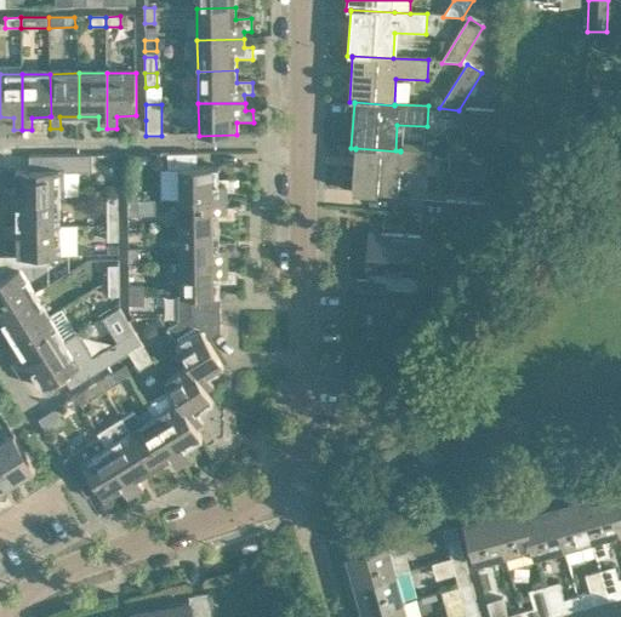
[(493,158),(495,112),(462,110),(461,156),(493,158)]
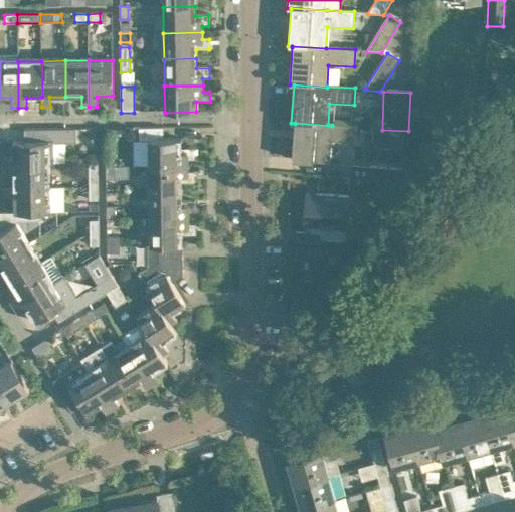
[(292,161),(330,164),(331,142),(356,143),(356,127),(332,125),(332,126),(295,123),(295,124),(292,161)]
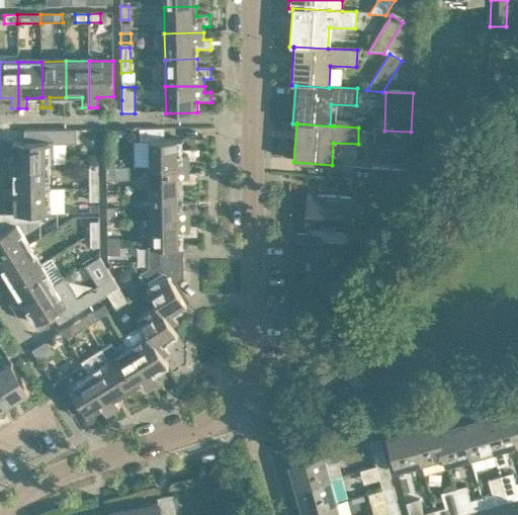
[(151,142),(151,167),(188,167),(188,161),(195,161),(195,151),(182,151),(182,141),(164,141),(164,130),(140,130),(140,142),(151,142)]
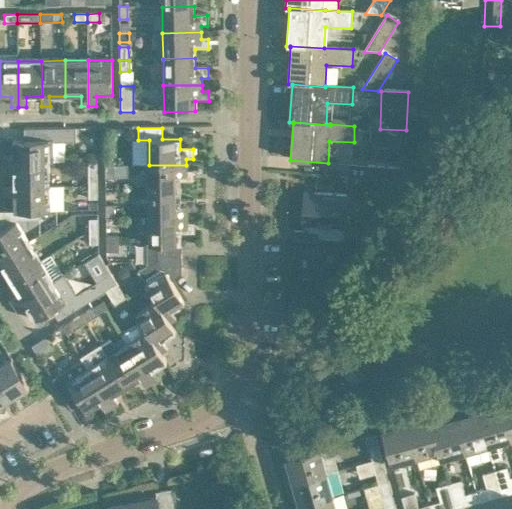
[(3,158),(3,164),(48,164),(48,141),(58,141),(58,129),(24,130),(24,141),(13,141),(13,158),(3,158)]
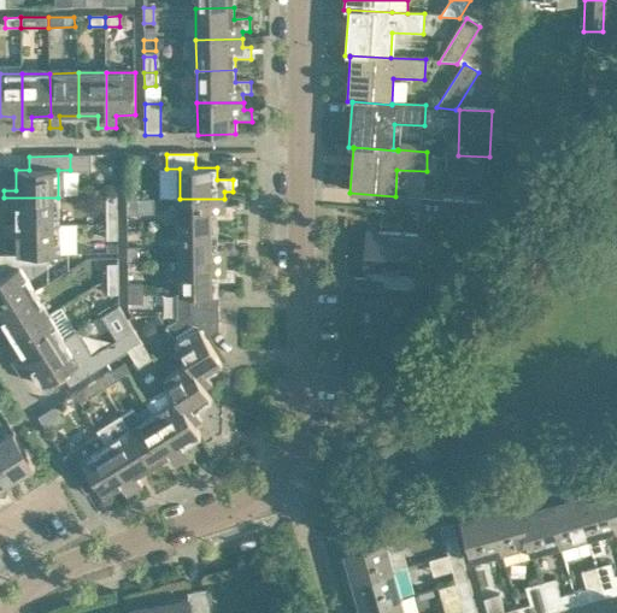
[(116,196),(105,196),(106,225),(116,224),(116,196)]
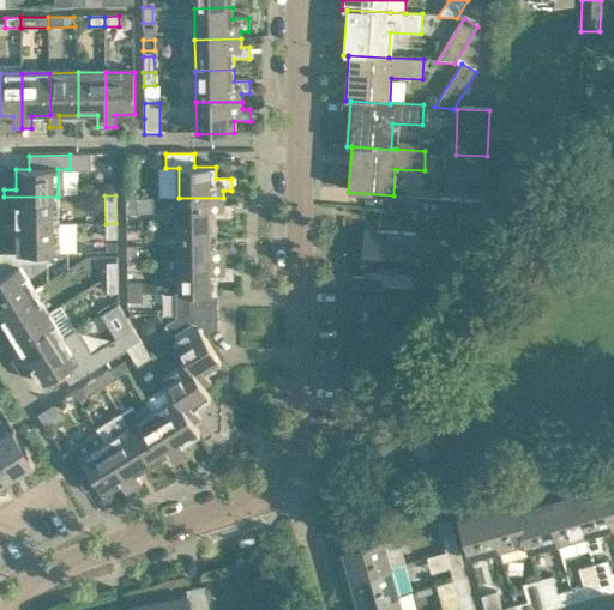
[(16,207),(16,224),(58,224),(58,197),(4,197),(4,207),(16,207)]
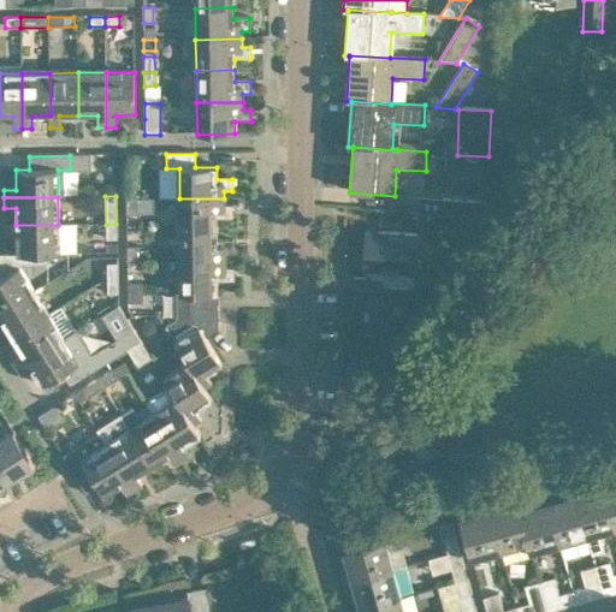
[(179,198),(179,231),(217,231),(217,219),(232,219),(232,207),(224,207),(224,198),(179,198)]
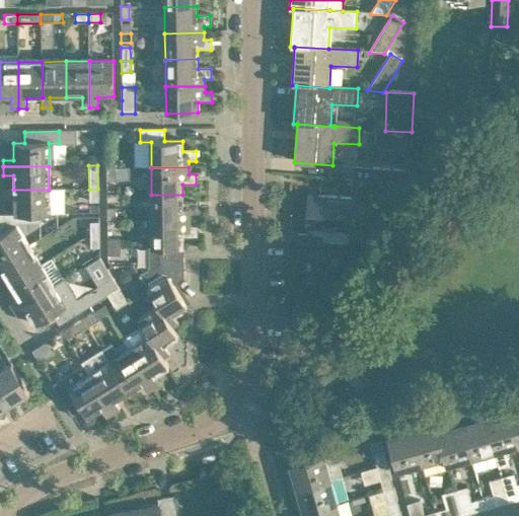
[(106,181),(115,180),(115,168),(106,168),(106,181)]
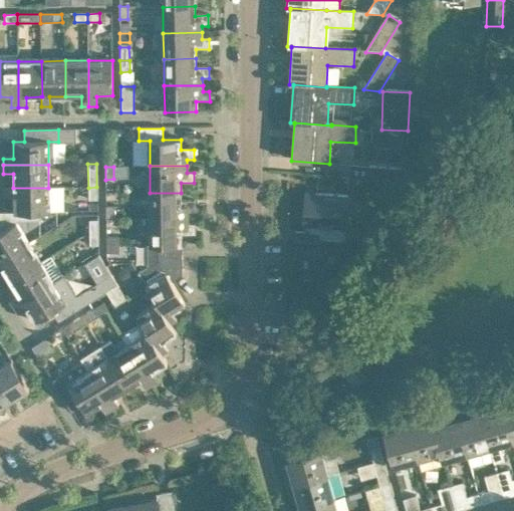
[(369,168),(368,181),(406,184),(406,170),(369,168)]
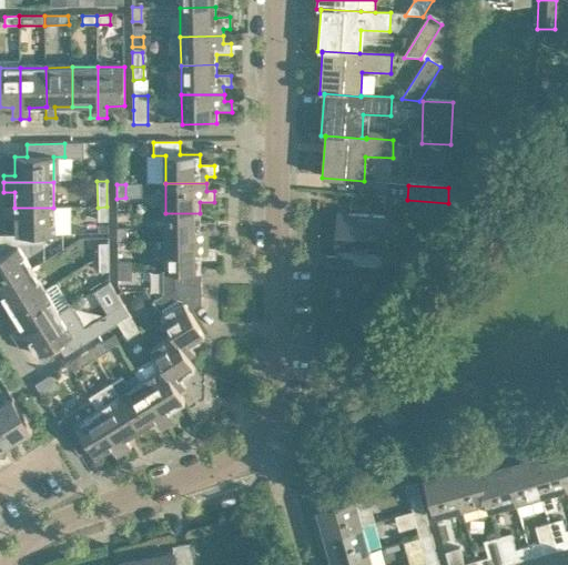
[(108,221),(107,207),(98,208),(98,222),(108,221)]
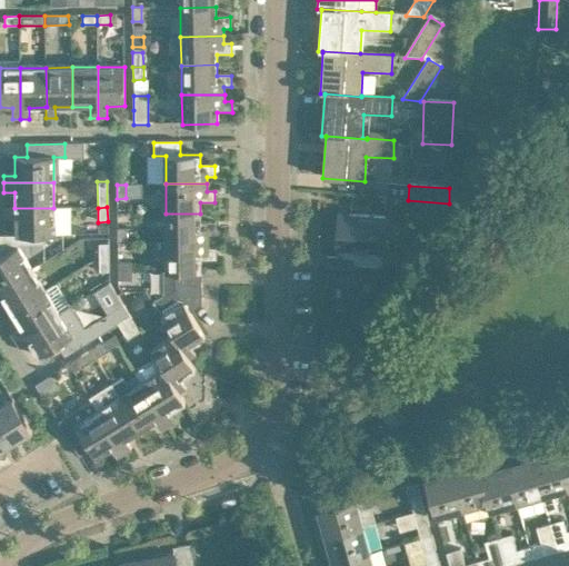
[(16,236),(43,236),(55,236),(53,208),(15,208),(15,209),(3,209),(3,218),(15,218),(16,236)]
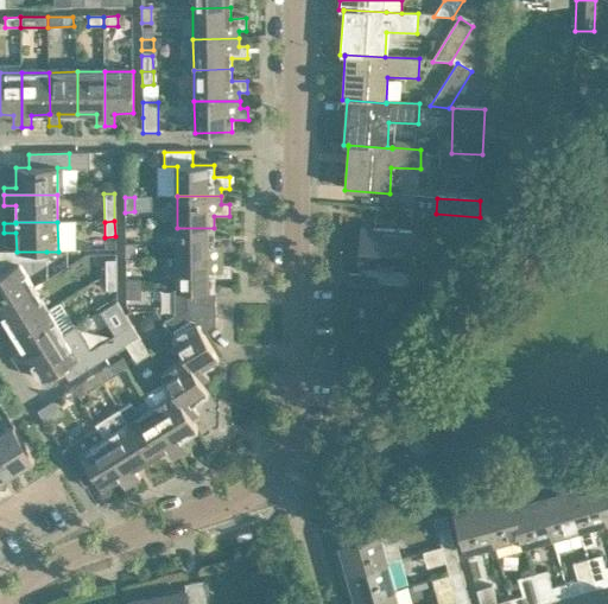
[(177,228),(178,259),(222,259),(222,250),(230,250),(230,239),(214,239),(214,228),(177,228)]
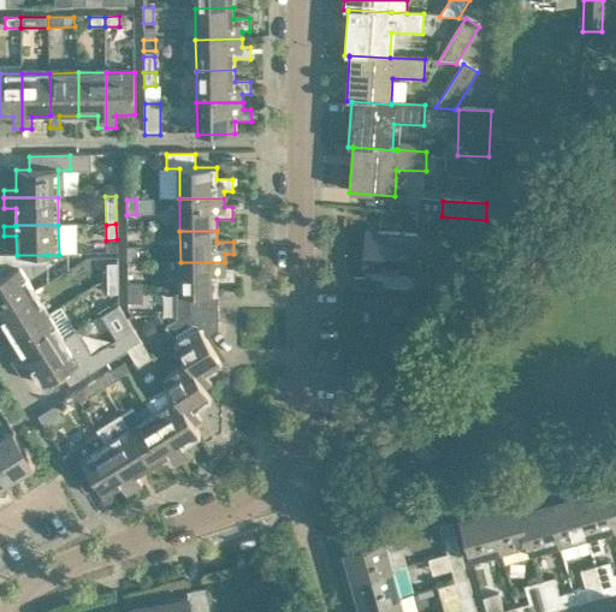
[(379,281),(380,272),(414,274),(416,236),(378,233),(378,236),(366,235),(363,271),(365,271),(363,280),(354,279),(353,295),(379,297),(380,281),(379,281)]
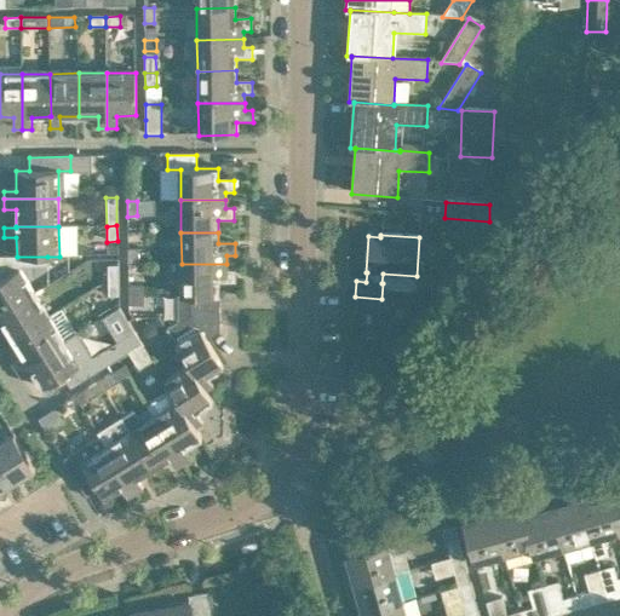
[(138,264),(138,248),(127,248),(127,265),(138,264)]
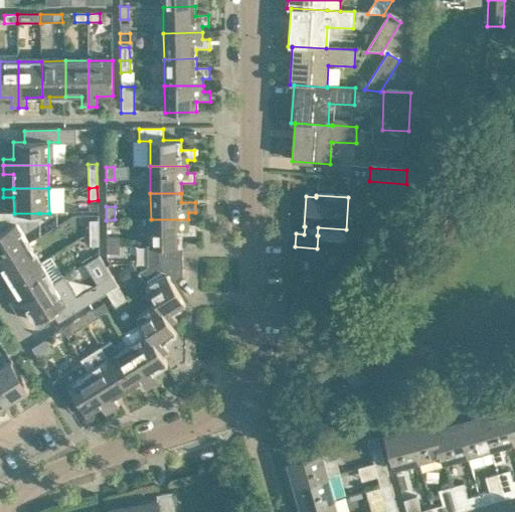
[(0,261),(28,244),(15,224),(20,222),(39,221),(39,213),(14,213),(0,213),(0,261)]
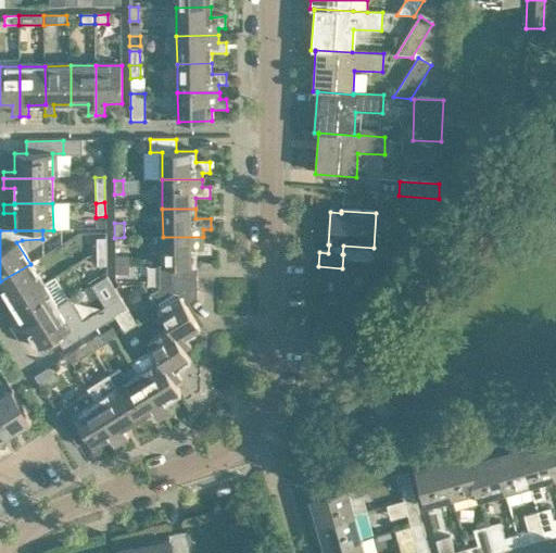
[(186,281),(189,286),(197,286),(197,255),(211,255),(211,243),(203,243),(203,237),(163,237),(163,266),(171,266),(171,280),(186,281)]
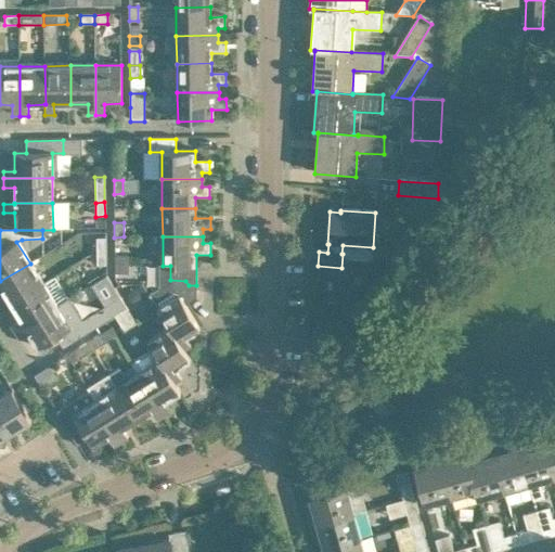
[(105,238),(95,238),(97,253),(105,253),(105,238)]
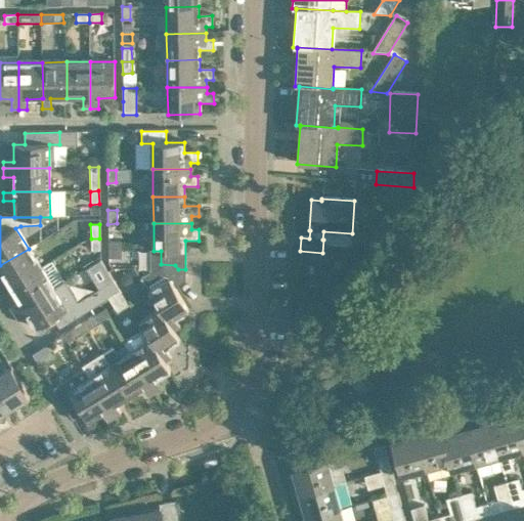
[(99,239),(91,239),(91,251),(100,250),(99,239)]
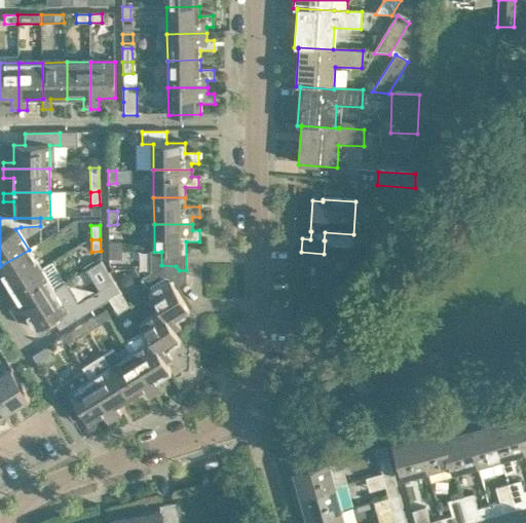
[(41,270),(29,250),(0,266),(0,276),(2,275),(10,290),(41,270)]
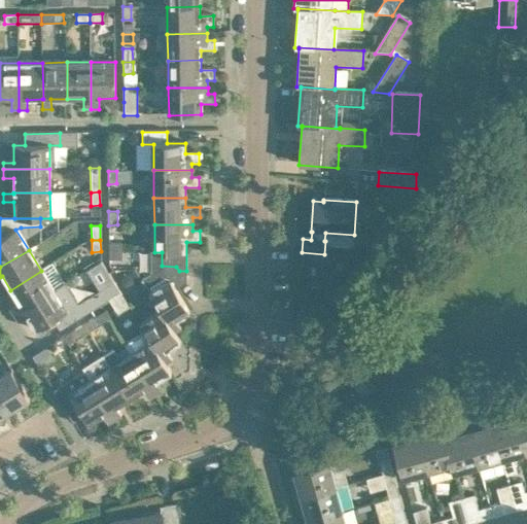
[(141,281),(160,312),(161,312),(175,334),(181,329),(176,321),(189,312),(176,290),(187,283),(186,271),(179,271),(176,267),(162,266),(162,252),(154,252),(151,253),(151,273),(151,274),(141,281)]
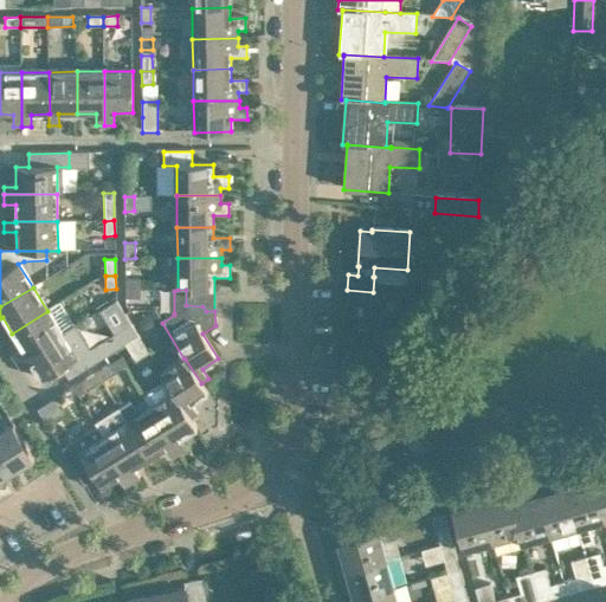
[(62,335),(47,311),(12,334),(21,349),(12,355),(17,363),(62,335)]
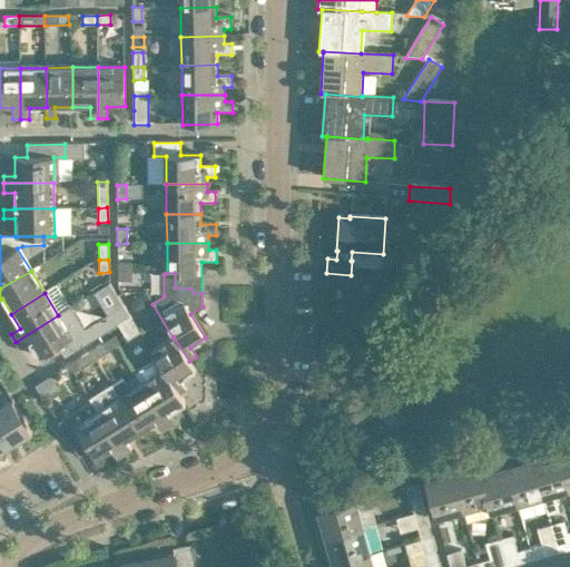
[(130,318),(124,308),(72,339),(58,315),(16,342),(20,349),(29,343),(39,359),(59,346),(66,358),(88,344),(118,325),(130,318)]
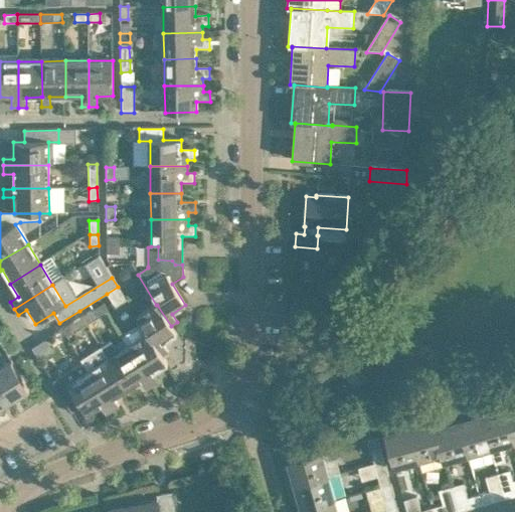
[(107,294),(111,301),(122,294),(118,287),(107,294)]
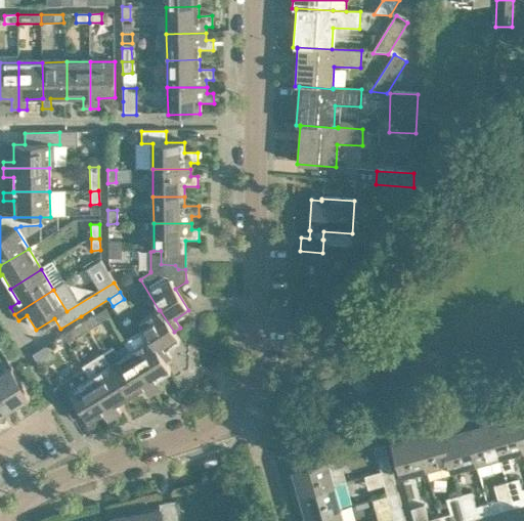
[(118,313),(129,306),(124,299),(113,306),(118,313)]
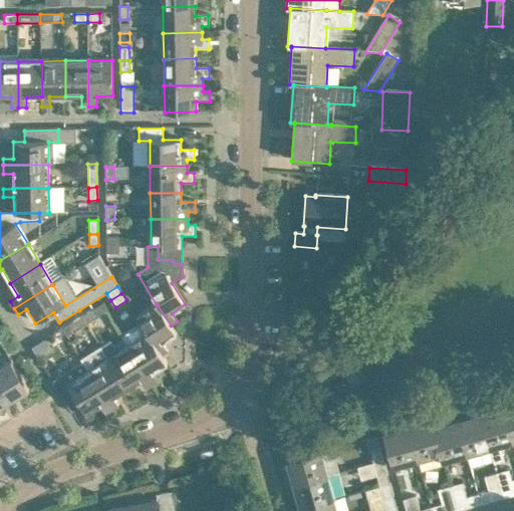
[(105,310),(101,304),(81,316),(85,323),(105,310)]
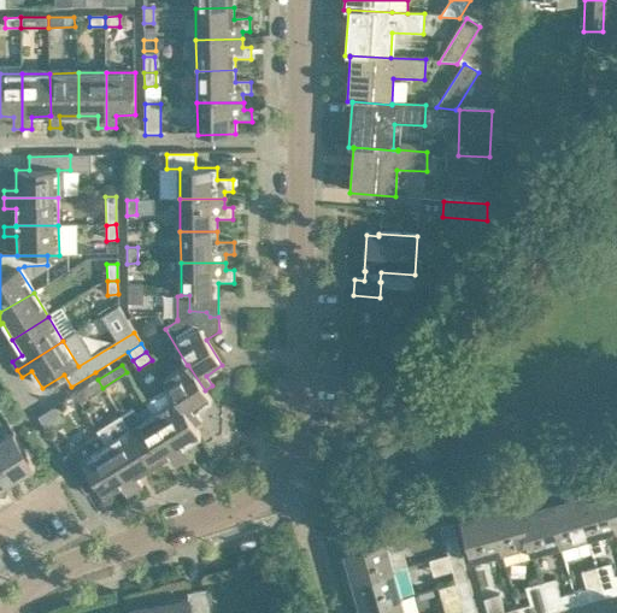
[(177,400),(194,426),(201,422),(195,412),(211,401),(205,390),(188,365),(187,365),(164,379),(170,389),(177,401),(177,400)]
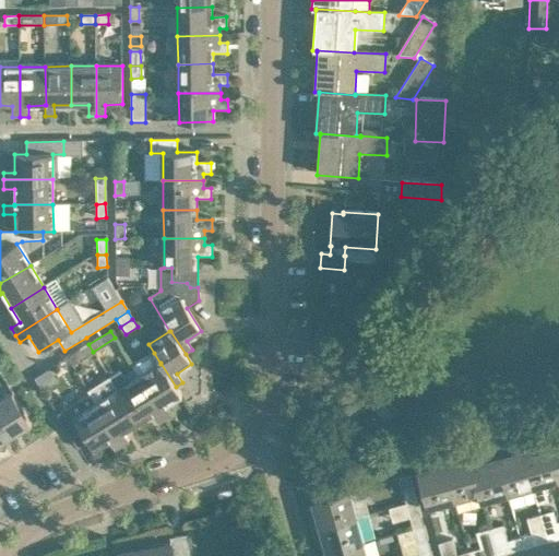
[(67,358),(71,365),(93,352),(88,344),(67,358)]
